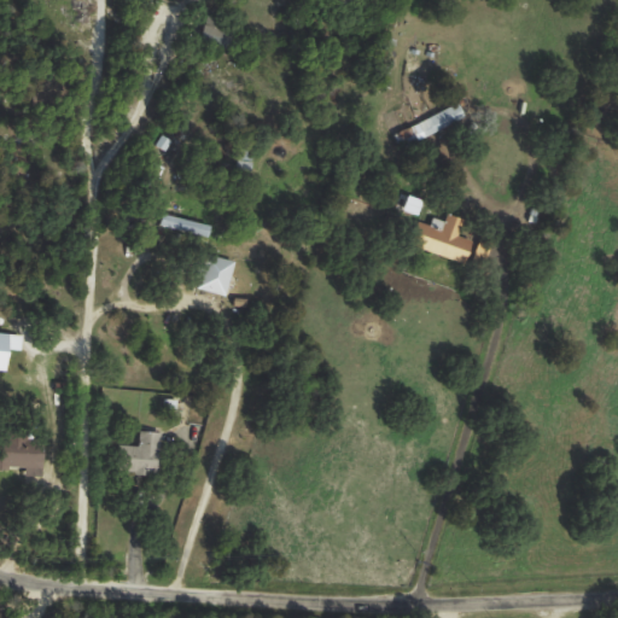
[(464,115),(456,101),(391,136),(398,150),(464,115)]
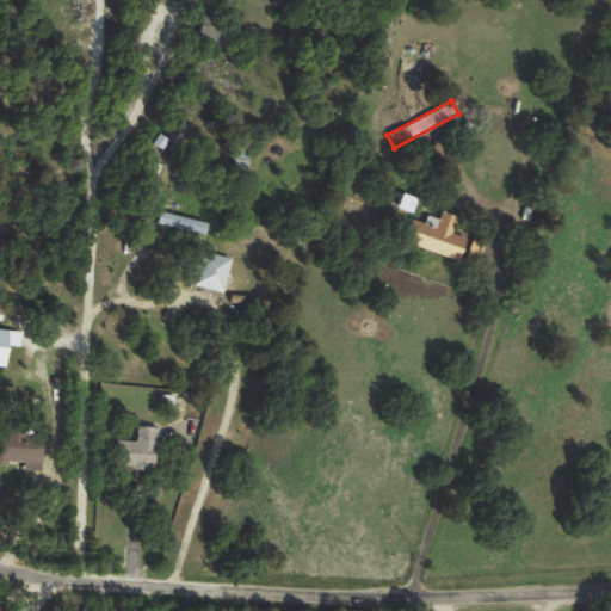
[(208,223),(159,211),(155,223),(205,235),(208,223)]
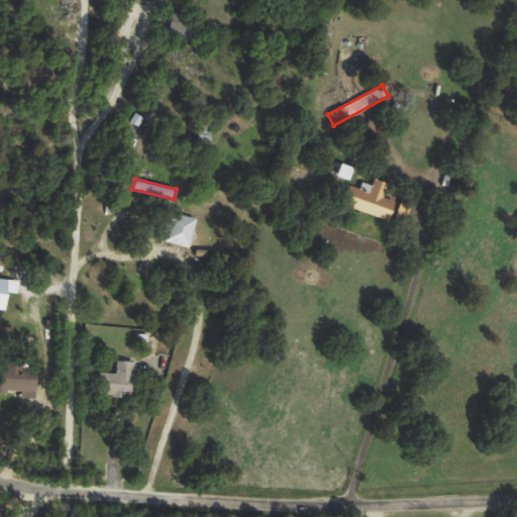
[(390,219),(394,201),(383,198),(386,183),(373,180),(369,194),(359,192),(354,211),(390,219)]
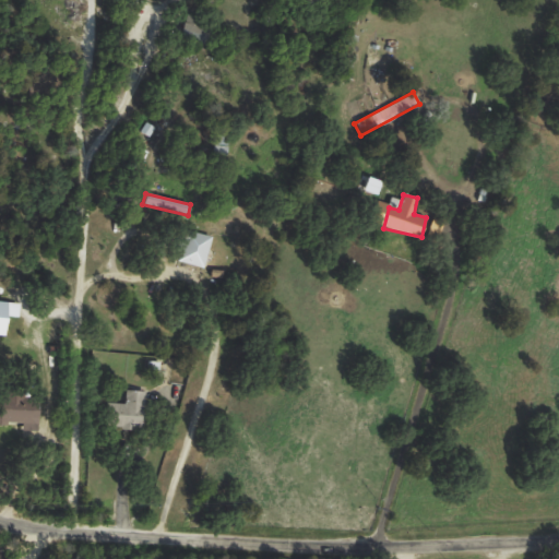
[(203,269),(212,237),(190,232),(182,263),(203,269)]
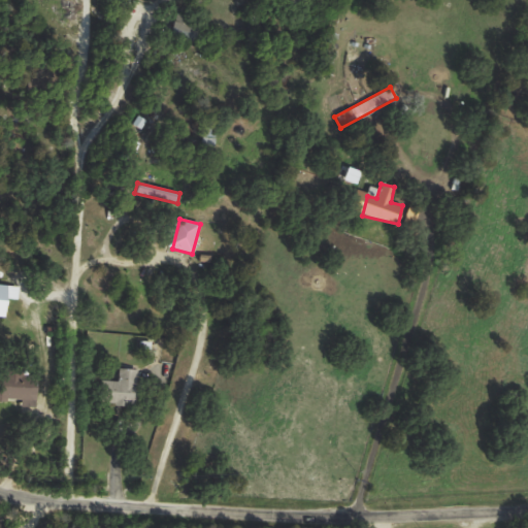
[(17,299),(19,287),(0,285),(0,317),(6,318),(9,298),(17,299)]
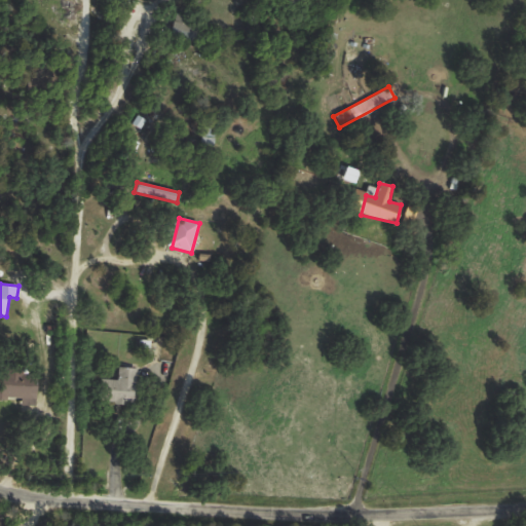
[(136,369),(117,368),(116,400),(136,401),(136,369)]
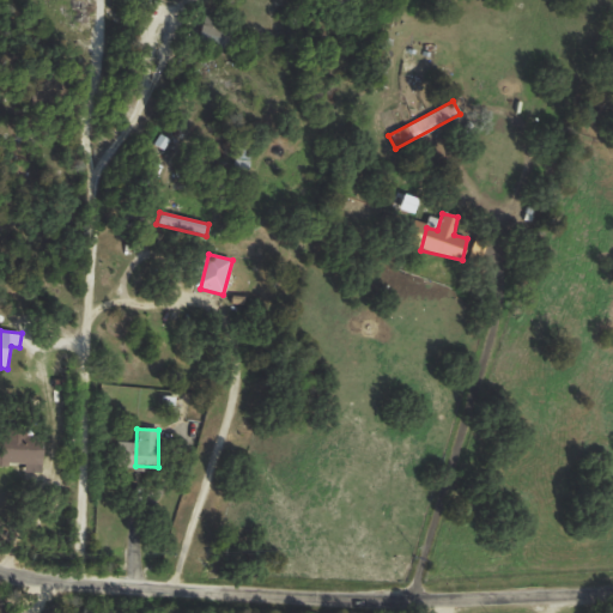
[(0,463),(25,466),(25,472),(42,473),(44,435),(5,434),(5,443),(0,442),(0,463)]
